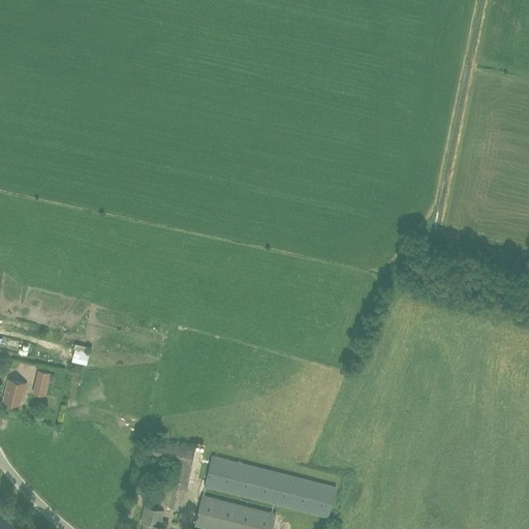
[(45,396),(51,374),(39,371),(34,394),(45,396)]
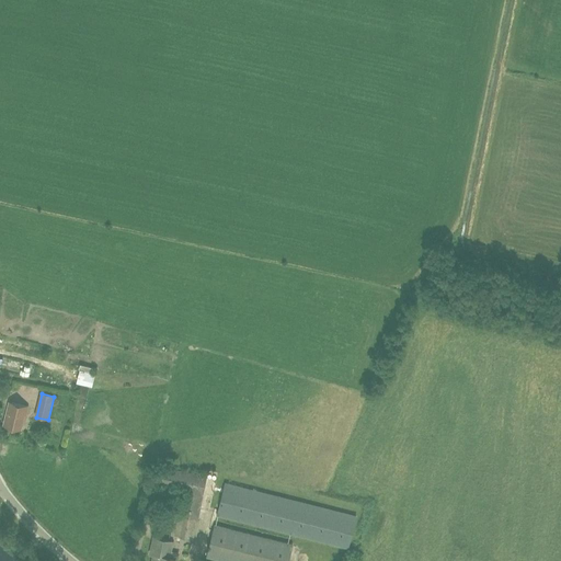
[(26,416),(29,408),(10,402),(4,426),(21,430),(24,415),(26,416)]
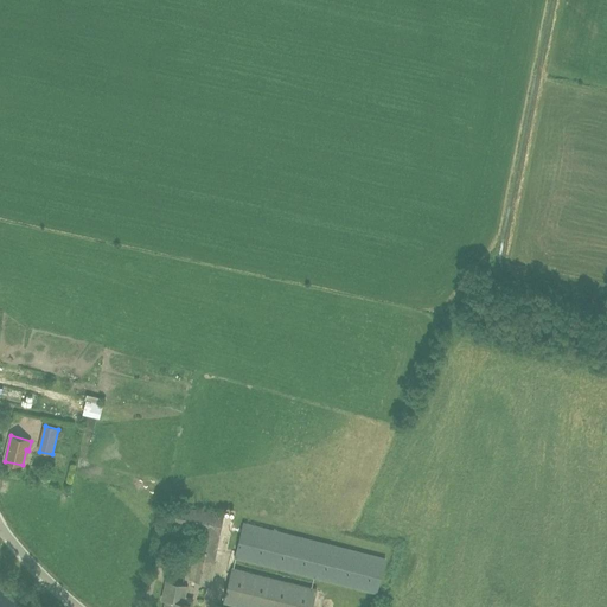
[(197,558),(192,579),(208,582),(211,561),(213,562),(223,516),(171,505),(167,525),(199,531),(195,556),(195,558),(197,558)]
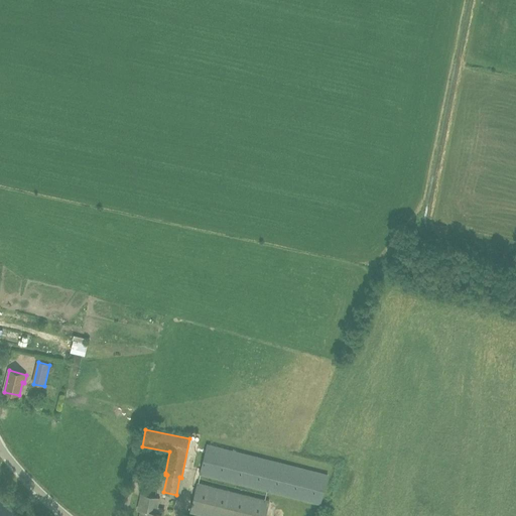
[(323,505),(330,473),(240,454),(240,453),(211,446),(208,458),(214,460),(213,466),(207,465),(205,475),(213,477),(215,468),(220,469),(218,479),(311,500),(310,502),(323,505)]
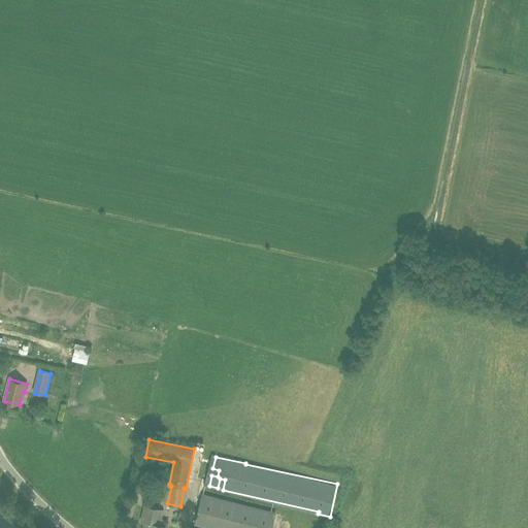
[(169,486),(169,484),(165,483),(161,502),(167,503),(171,486),(169,486)]
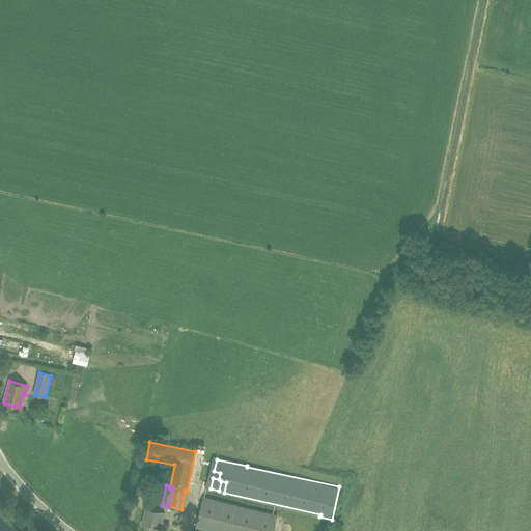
[(272,530),(275,510),(243,505),(241,521),(232,520),(230,529),(243,530),(272,530)]
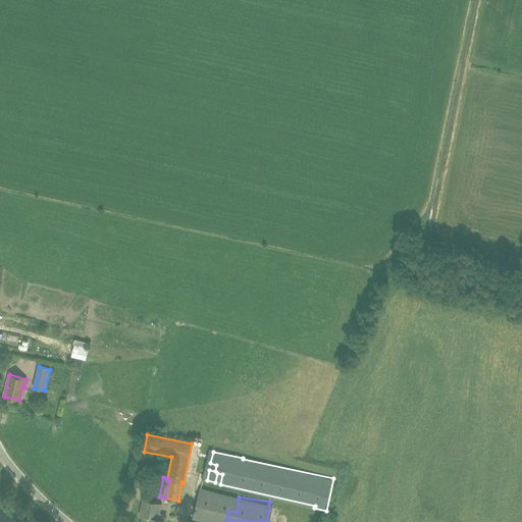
[(141,521),(162,521),(163,515),(158,515),(160,504),(143,500),(140,516),(143,517),(141,521)]
